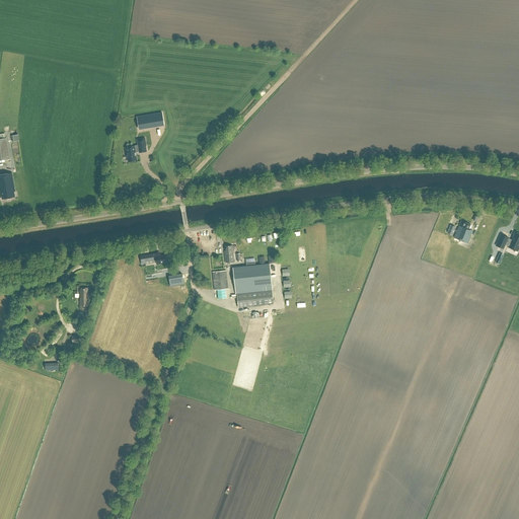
[(163,114),(138,118),(140,130),(165,126),(163,114)]
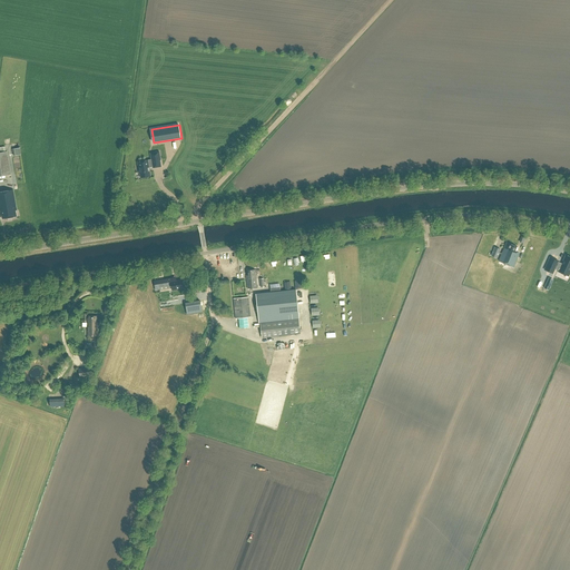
[(0,176),(11,174),(7,151),(0,151),(0,176)]
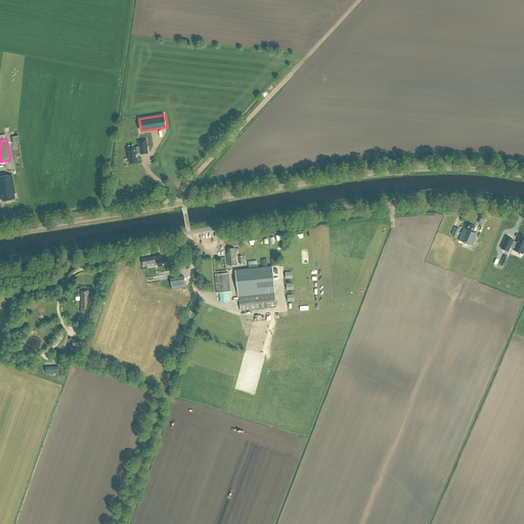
[(139,148),(147,146),(146,139),(138,140),(139,148)]
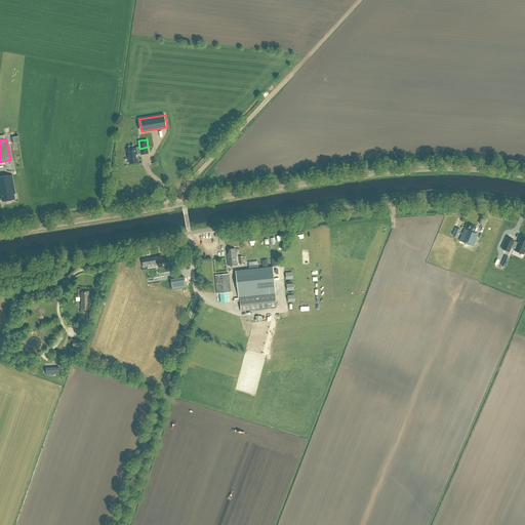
[(129,153),(127,154),(128,159),(129,159),(129,164),(138,162),(137,158),(136,155),(142,154),(140,150),(136,150),(136,148),(129,149),(129,153)]
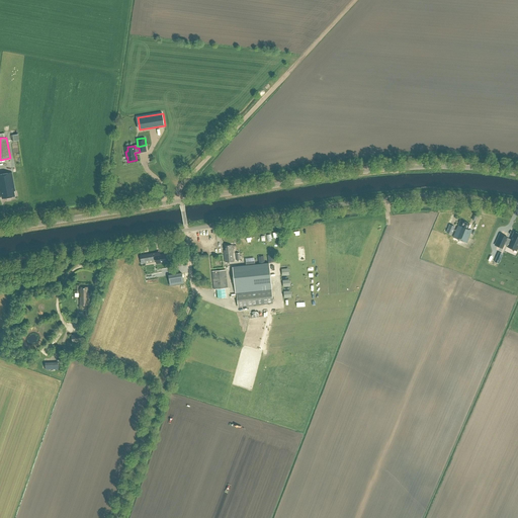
[(15,196),(14,191),(16,191),(13,172),(0,174),(0,195),(1,195),(2,198),(15,196)]
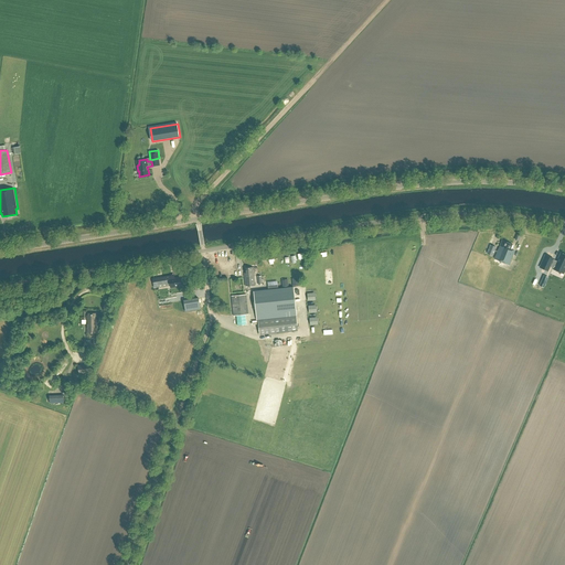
[(508,265),(514,252),(510,249),(513,244),(503,240),(494,258),(508,265)]
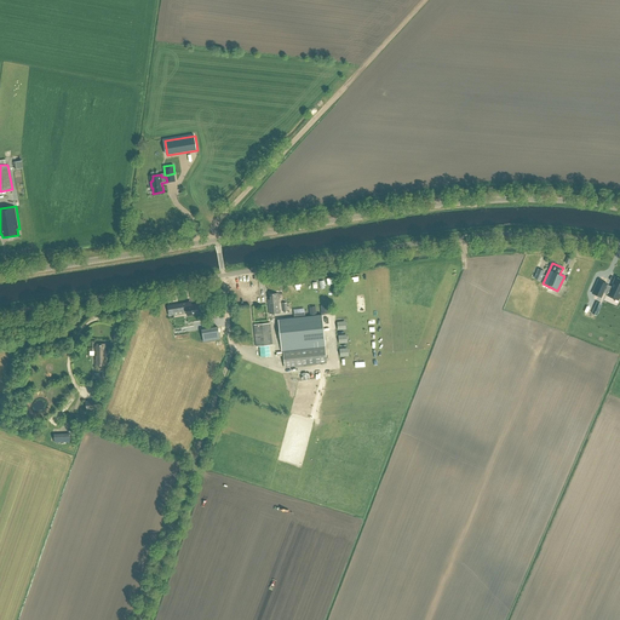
[(598,280),(592,293),(601,297),(602,296),(603,293),(603,292),(607,294),(607,296),(612,297),(619,300),(619,296),(619,279),(615,277),(610,286),(607,285),(607,283),(602,282),(600,281),(598,280)]
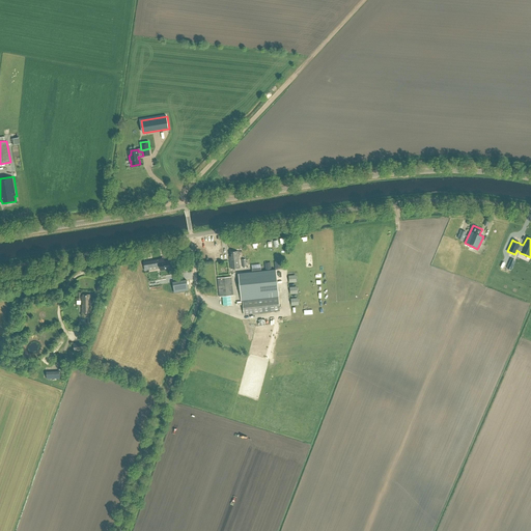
[(230,258),(231,270),(240,269),(238,252),(230,252),(231,258),(230,258)]
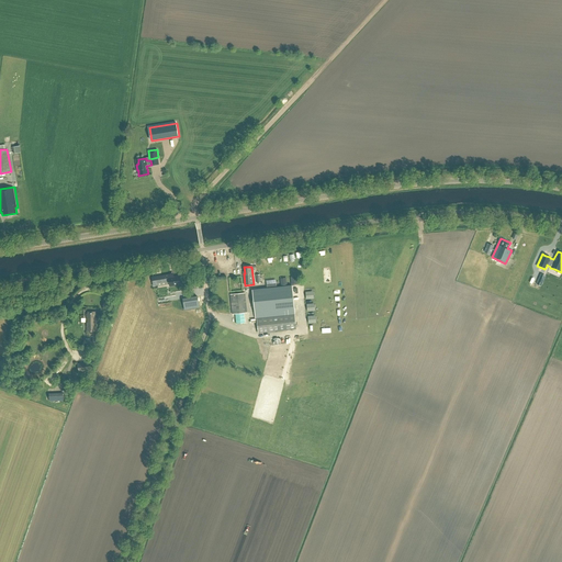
[(173,277),(172,274),(152,278),(154,287),(158,285),(158,283),(169,281),(170,285),(180,283),(179,277),(173,277)]
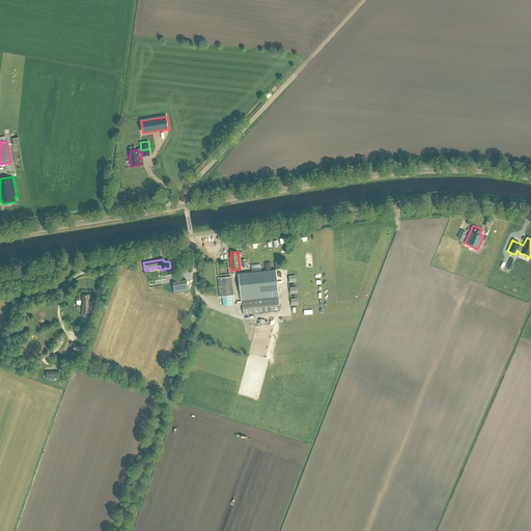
[(242,301),(279,297),(276,270),(239,274),(242,301)]
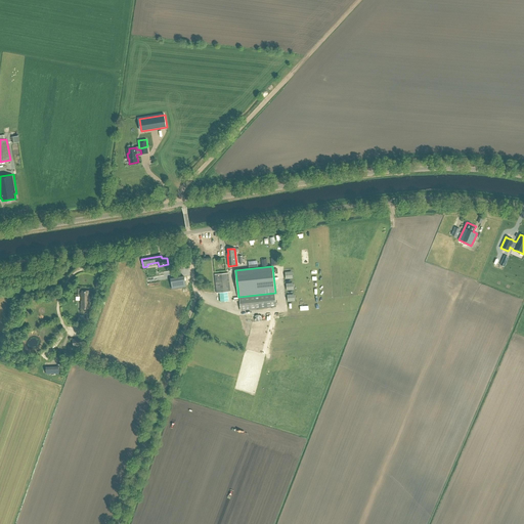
[(215,279),(217,293),(230,292),(228,273),(215,275),(215,279)]
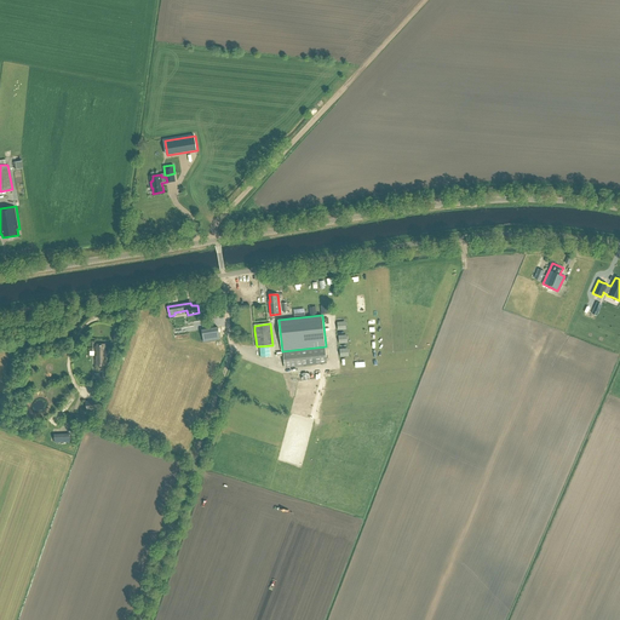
[(218,326),(201,328),(204,340),(219,338),(218,326)]
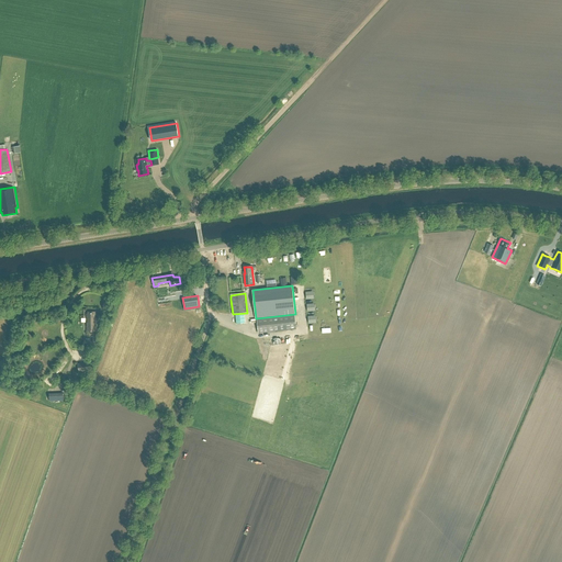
[(96,332),(96,312),(88,312),(88,314),(86,314),(87,317),(88,317),(88,322),(87,322),(87,332),(96,332)]
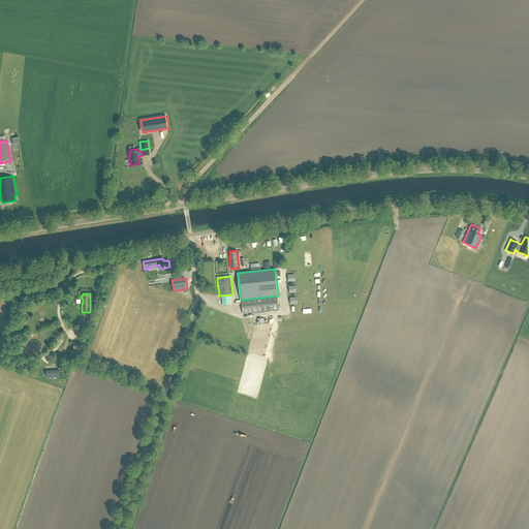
[(243,314),(279,310),(278,297),(242,300),(243,314)]
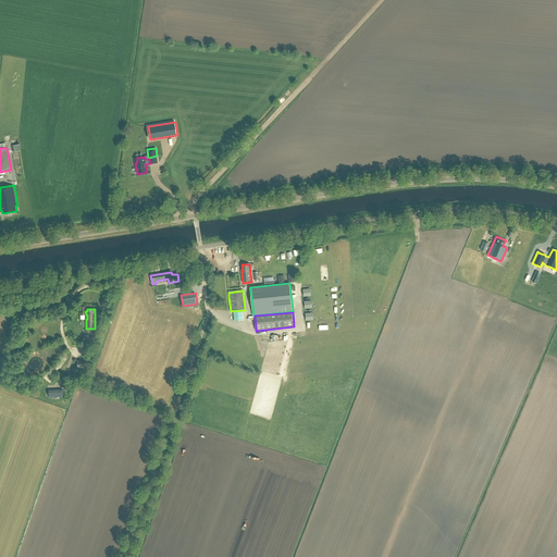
[(234,324),(243,323),(242,314),(233,316),(234,324)]
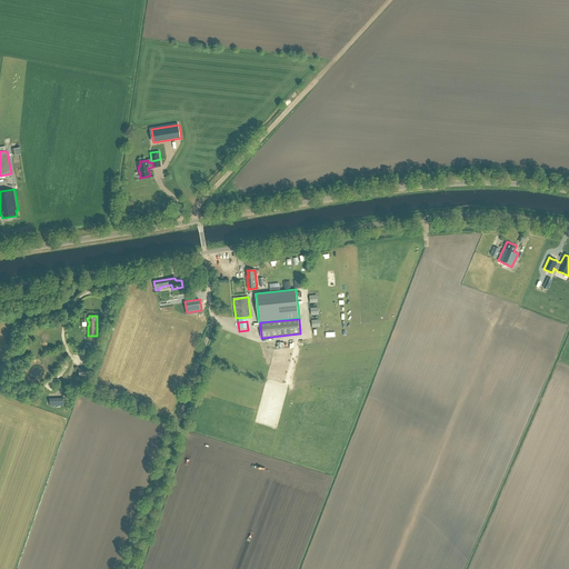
[(80,377),(92,375),(91,366),(79,368),(80,377)]
